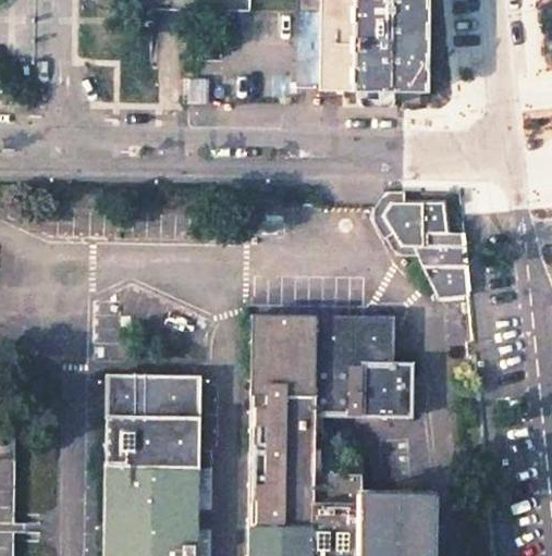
[(324,0),(324,11),(320,94),(354,94),(356,97),(358,101),(363,104),(367,108),(372,108),(380,108),(384,107),(389,103),(393,99),(396,95),(425,95),(429,83),(430,0),(324,0)]
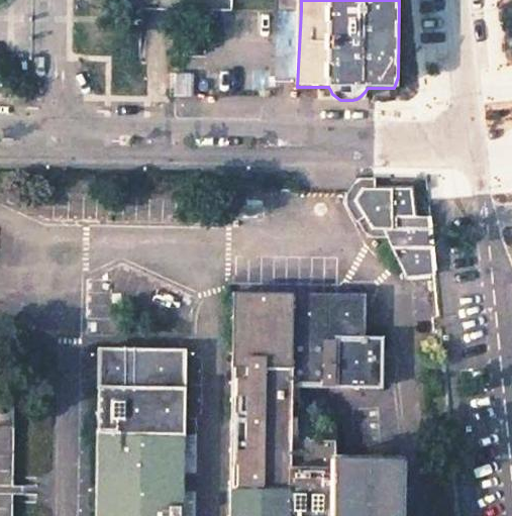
[(201,73),(179,72),(179,98),(201,99),(201,73)]
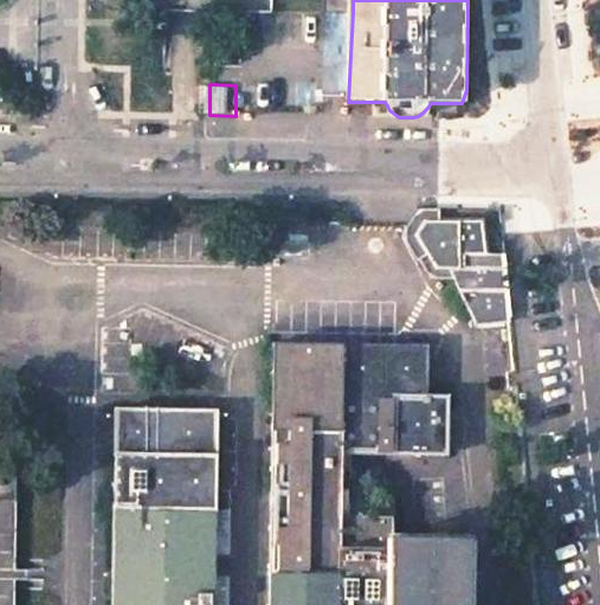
[(486,218),(433,217),(420,232),(442,266),(456,266),(478,317),(517,314),(511,252),(486,252),(486,218)]
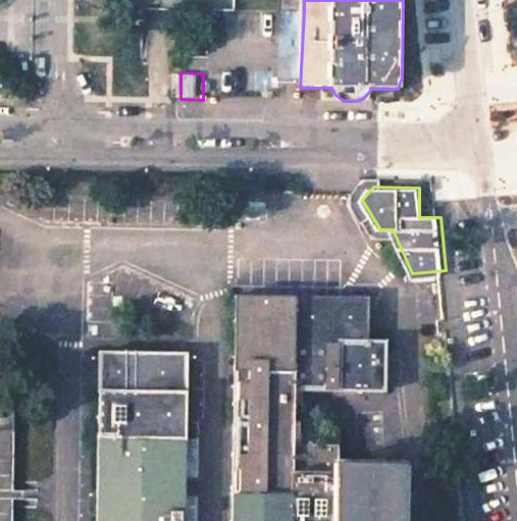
[(236,520),(401,520),(402,461),(344,461),(344,415),(338,411),(338,405),(295,405),(296,388),(388,389),(390,337),(369,337),(369,323),(365,323),(365,298),(299,297),(299,295),(240,294),(236,520)]
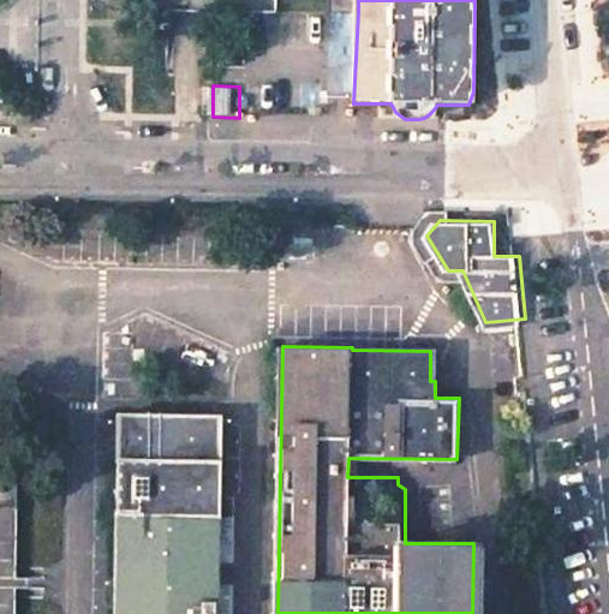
[(120,613),(219,613),(222,415),(124,413),(120,613)]
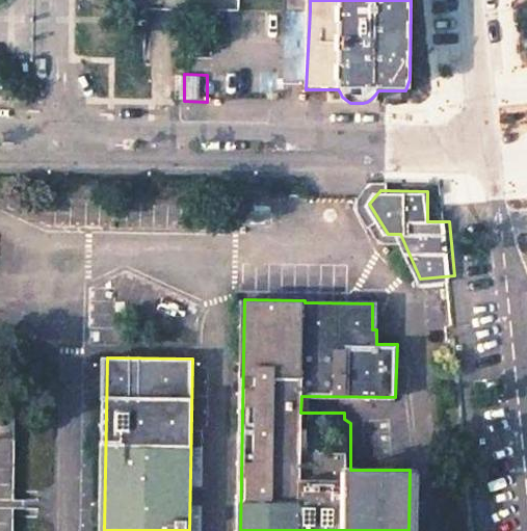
[(0,530),(14,530),(16,410),(0,409),(0,530)]
